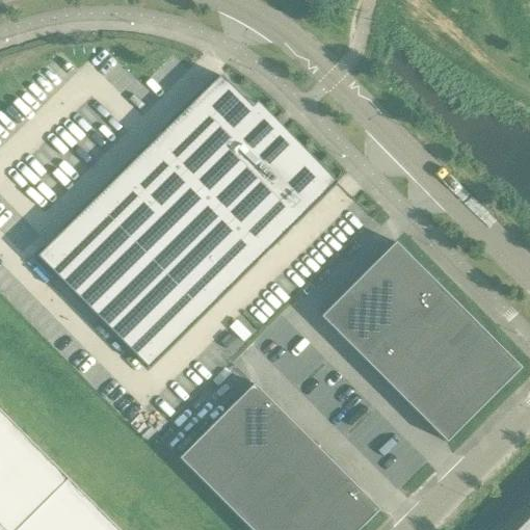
[(38,255),(150,367),(339,181),(290,132),(289,132),(284,137),(253,106),(221,74),(38,255)]
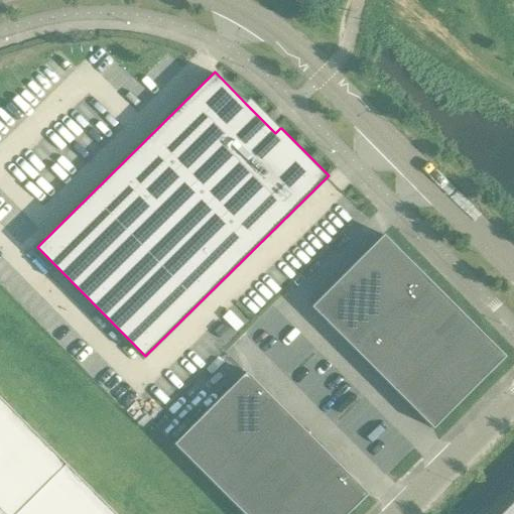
[(384,233),(311,305),(433,427),(506,355),(384,233)]
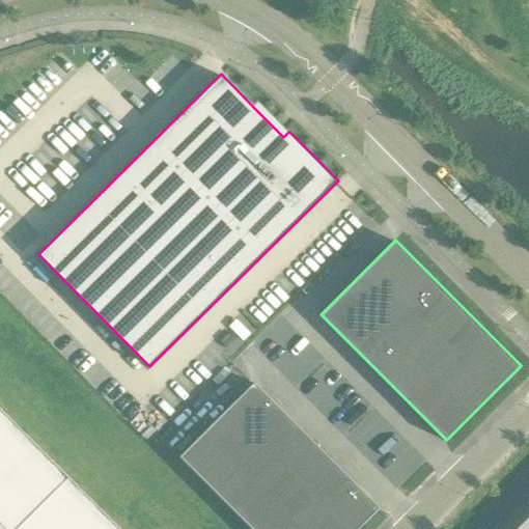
[(254,382),(179,455),(252,528),(357,528),(380,507),(254,382)]
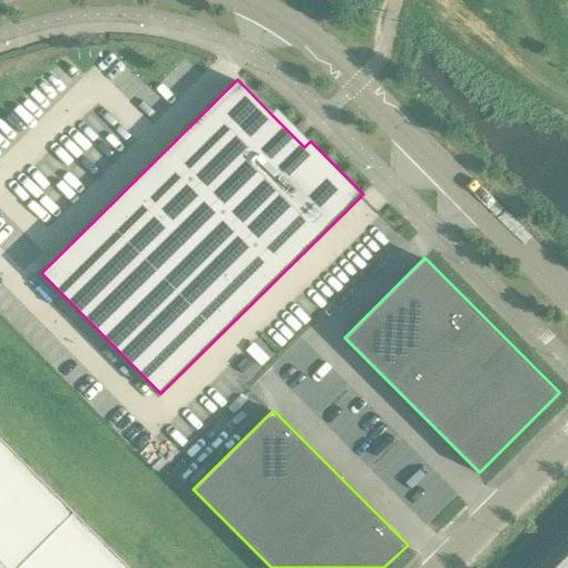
[(0,567),(129,567),(0,438),(0,567)]
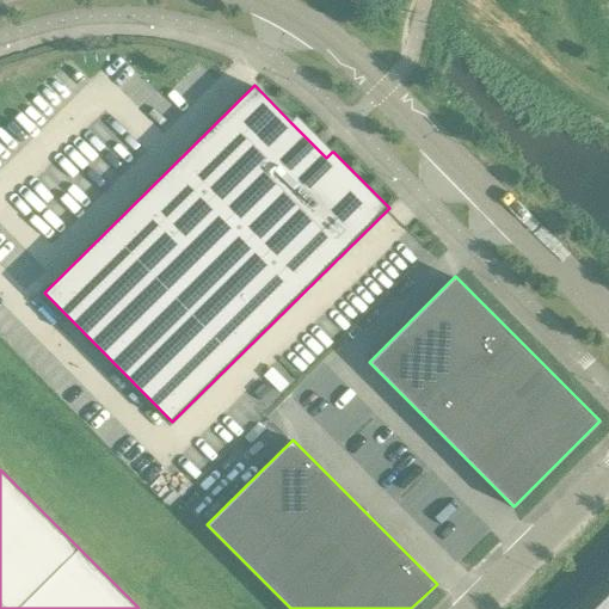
[(608,590),(589,608),(608,608),(608,590)]
